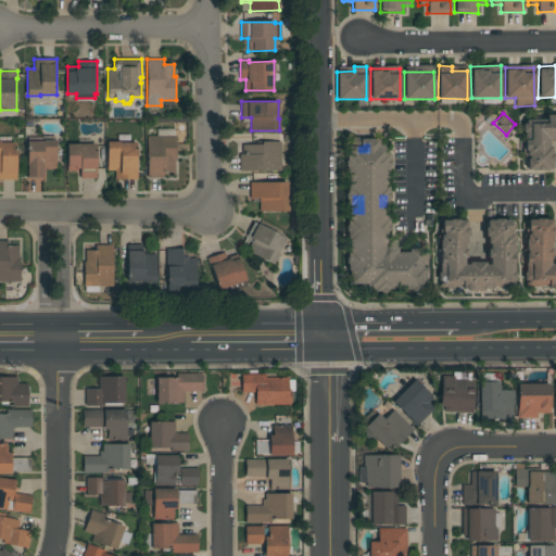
[(523,169),(551,171),(552,141),(555,140),(555,115),(545,115),(545,121),(525,119),(523,169)]
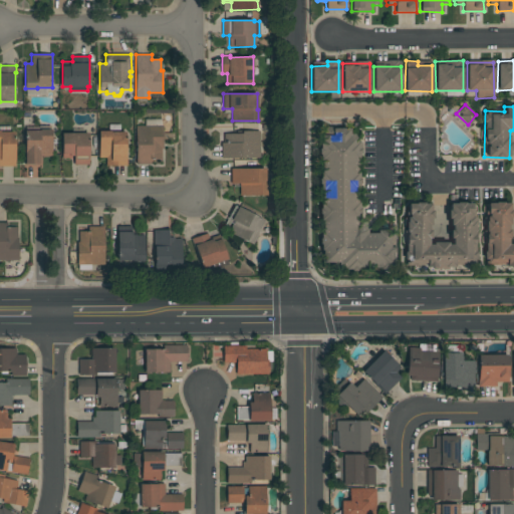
[(146,126),(146,118),(163,118),(163,125),(163,134),(173,134),(173,140),(164,140),(164,149),(162,149),(162,160),(152,160),(153,164),(137,165),(137,126),(146,126)]
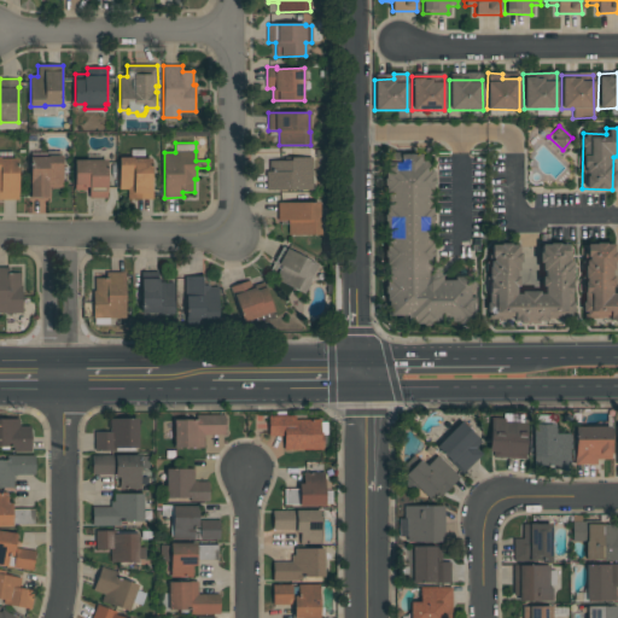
[(152,199),(128,199),(128,190),(120,190),(118,158),(120,158),(120,155),(132,153),(132,151),(144,150),(145,153),(150,153),(150,158),(151,158),(152,199)]
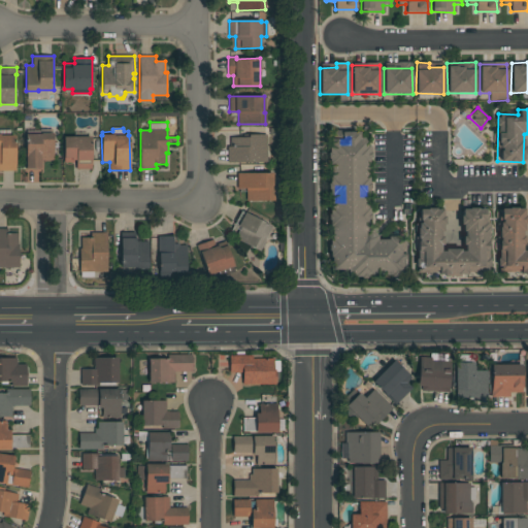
[(15,171),(0,171),(0,130),(9,130),(9,135),(15,135),(15,171)]
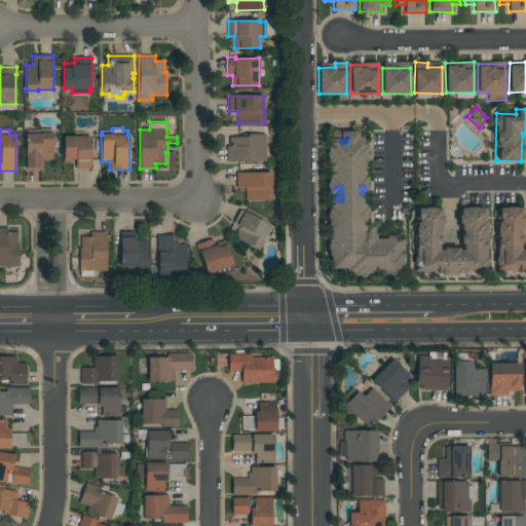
[(329,139),(328,269),(346,269),(346,274),(403,275),(403,253),(399,253),(399,237),(375,236),(375,229),(367,229),(368,137),(358,137),(358,132),(340,132),(340,139),(329,139)]
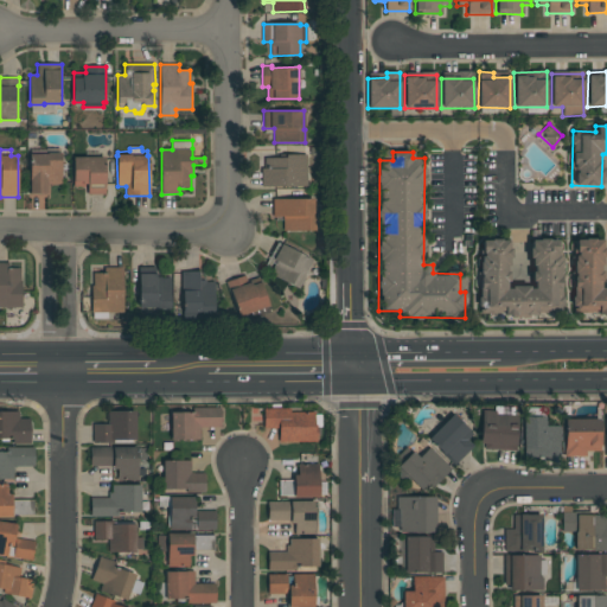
[(62,185),(48,185),(48,193),(30,193),(30,154),(46,154),(46,153),(62,153),(62,185)]
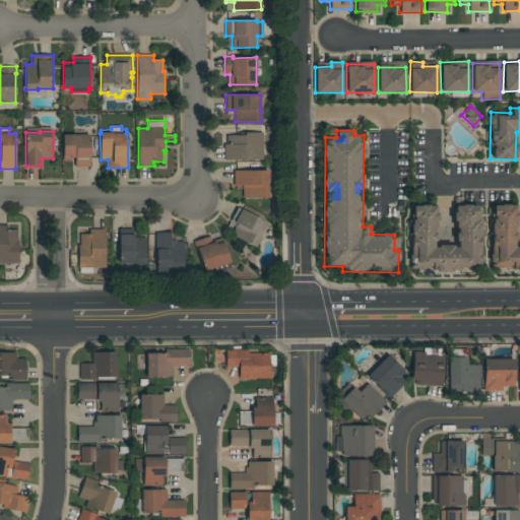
[(224,144),(228,144),(228,135),(245,135),(245,132),(263,132),(263,159),(224,159),(224,144)]
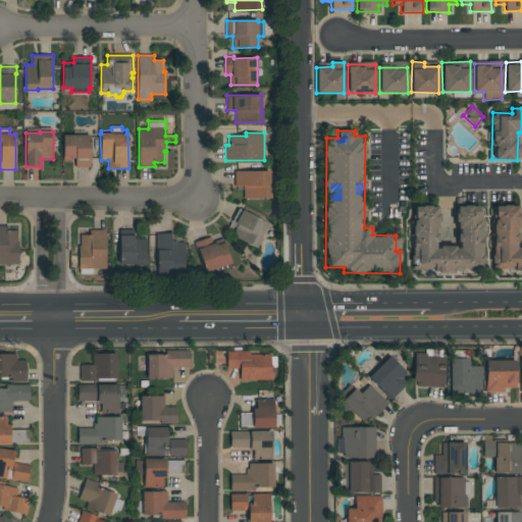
[(91,136),(91,167),(75,167),(75,158),(72,158),(72,161),(63,161),(63,136),(91,136)]
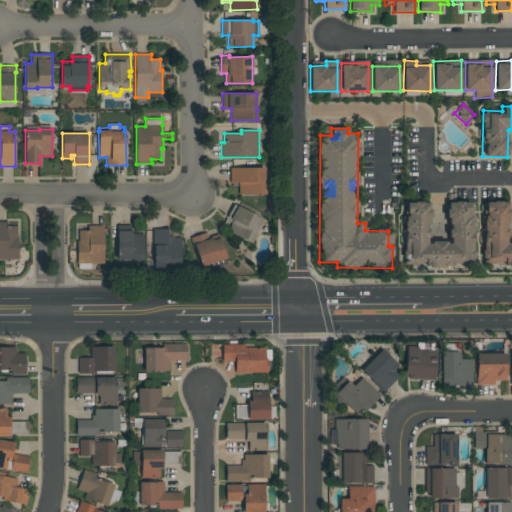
[(265,167),(265,183),(266,183),(266,194),(239,194),(239,182),(230,182),(230,167),(265,167)]
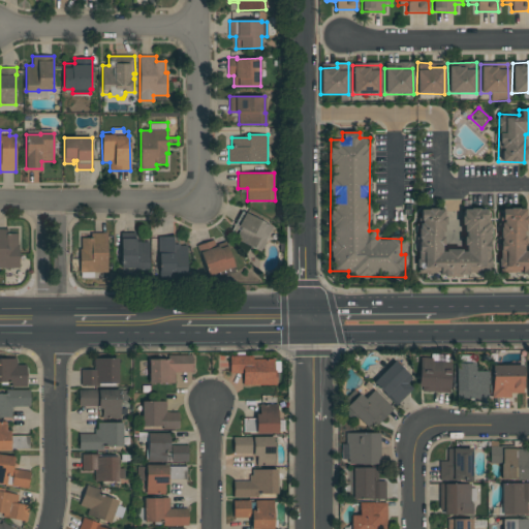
[(417,275),(489,274),(487,209),(462,210),(463,249),(443,250),(442,209),(415,210),(417,275)]
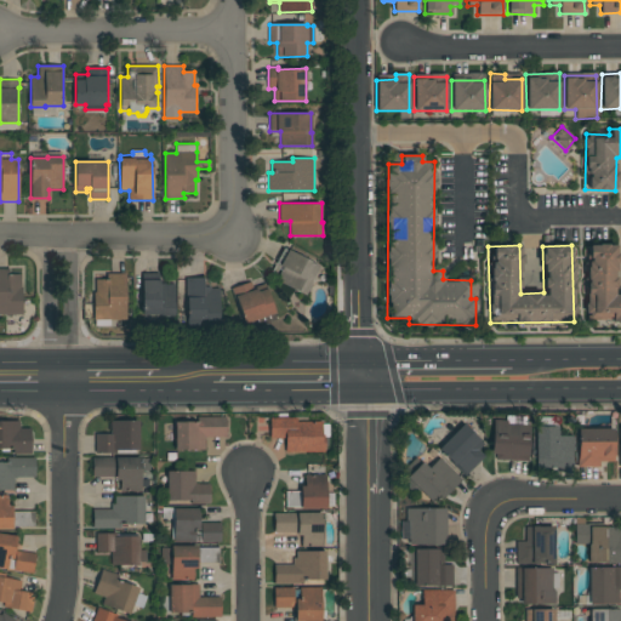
[(620,320),(620,292),(616,292),(615,245),(585,245),(587,322),(620,320)]
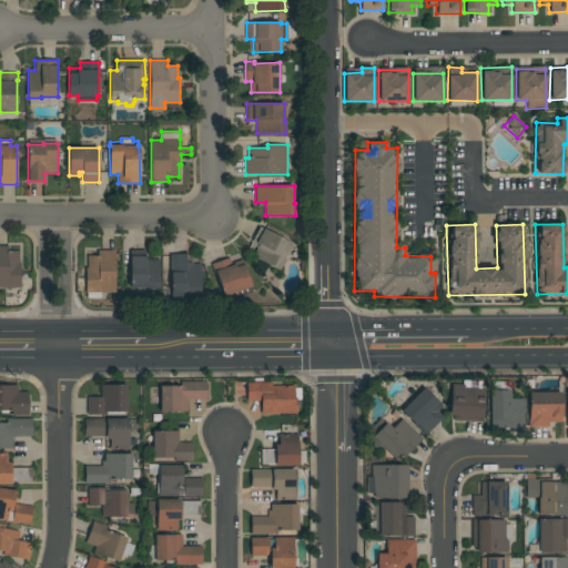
[(292,243),(291,244),(293,245),(285,261),(284,260),(279,270),(253,256),(260,243),(253,240),(260,227),(263,229),(264,229),(292,243)]
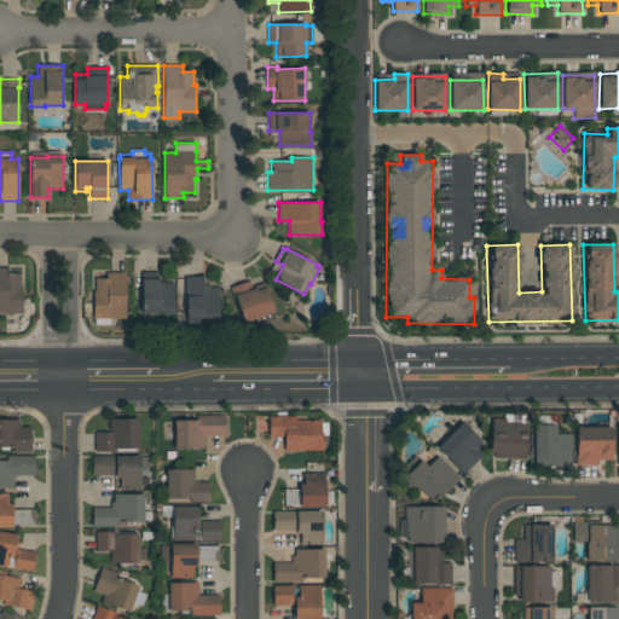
[(0,267),(9,267),(9,273),(21,273),(21,287),(23,287),(23,323),(4,323),(4,314),(0,314),(0,267)]
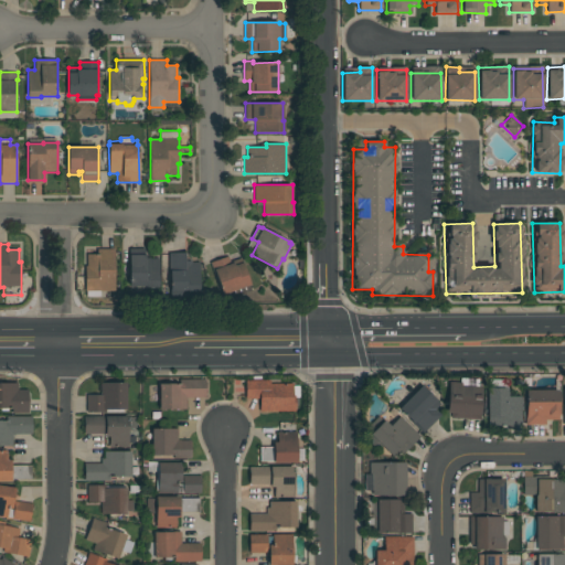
[(115,290),(86,291),(85,266),(87,266),(87,254),(97,254),(97,248),(115,248),(115,290)]
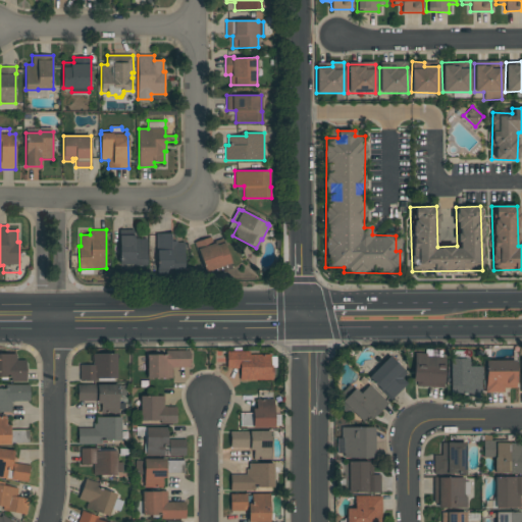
[(139,230),(139,239),(147,239),(146,265),(120,264),(120,239),(119,239),(119,229),(139,230)]
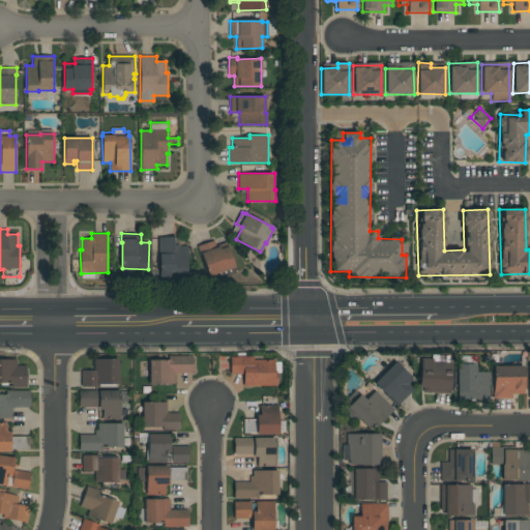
[(174,237),(174,244),(179,244),(179,246),(187,246),(186,278),(159,278),(159,256),(158,256),(158,237),(174,237)]
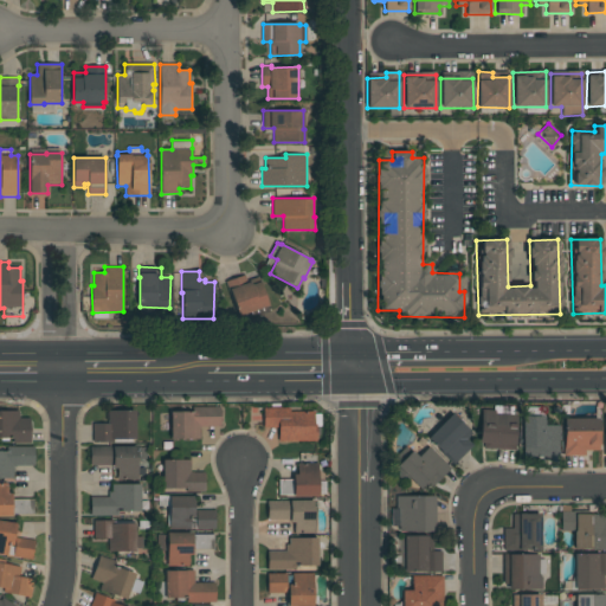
[(244,275),(246,281),(258,277),(269,305),(268,307),(270,313),(242,322),(232,292),(230,294),(226,282),(244,275)]
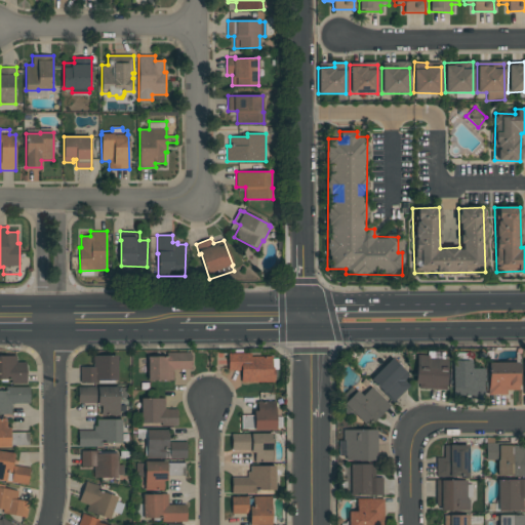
[(172,380),(172,370),(191,370),(191,353),(166,353),(166,357),(148,357),(148,380),(172,380)]
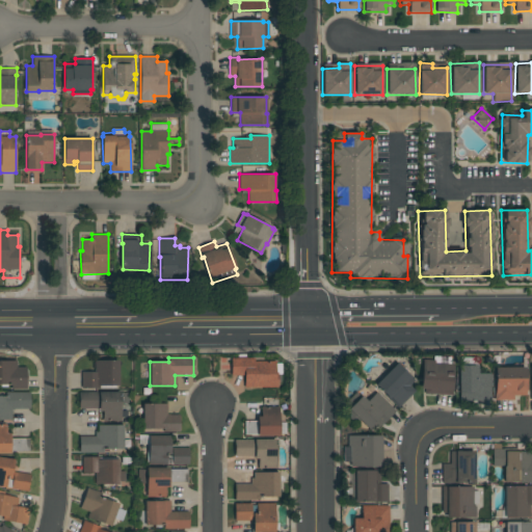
[(276,387),(275,362),(255,362),(255,358),(231,358),(231,376),(243,375),(244,388),(276,387)]
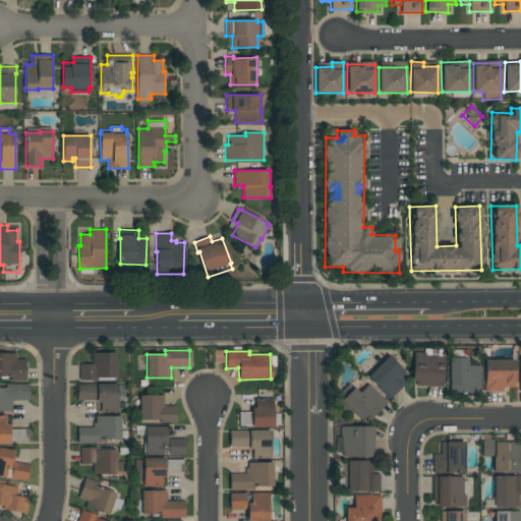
[(25,359),(16,359),(16,353),(0,353),(0,377),(11,377),(11,382),(25,382),(25,359)]
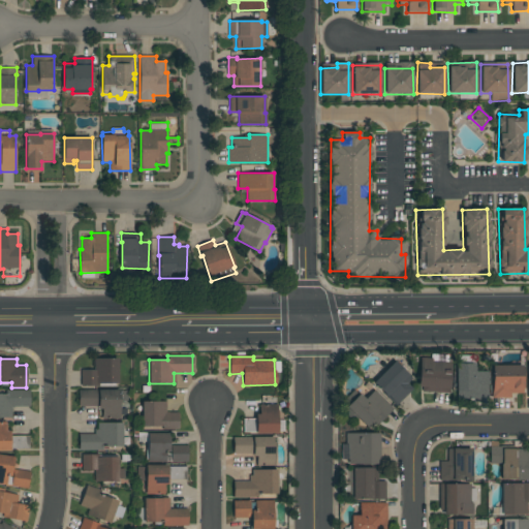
[(118,359),(93,359),(93,370),(81,370),(81,385),(118,384),(118,359)]
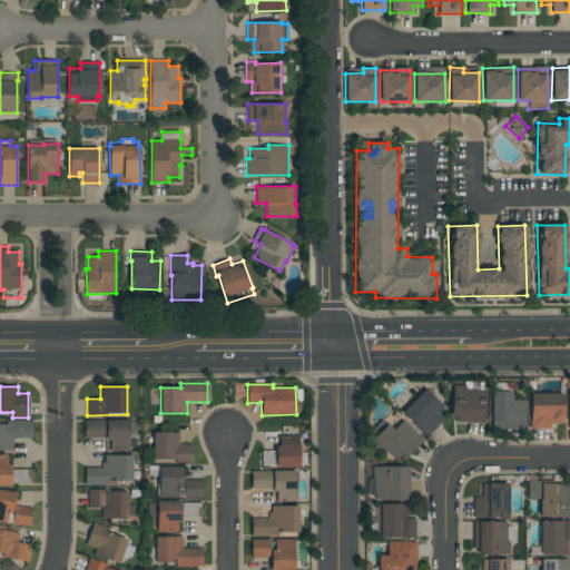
[(478,397),(478,387),(452,387),(451,422),(484,423),(485,399),(478,397)]
